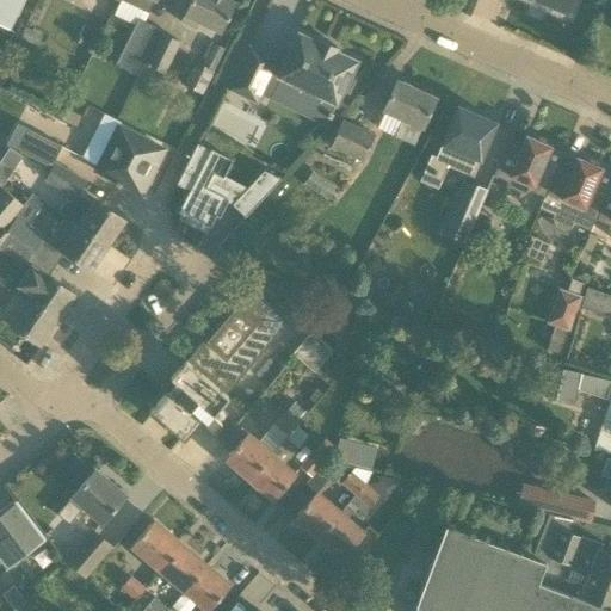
[(0,0),(0,26),(11,31),(25,0),(0,0)]
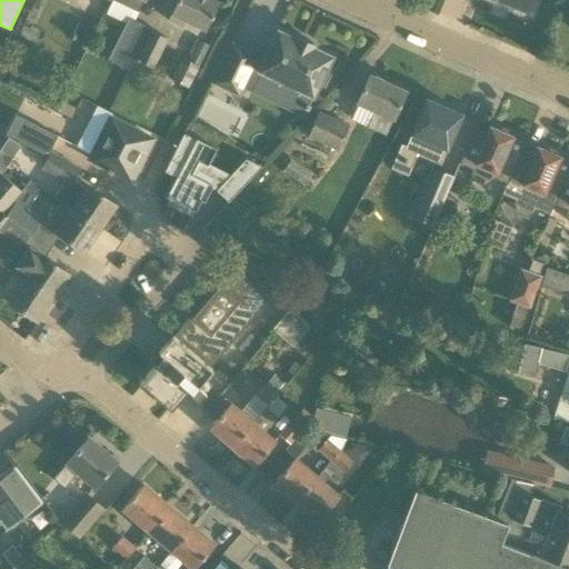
[(111,0),(138,12),(142,0),(111,0)]
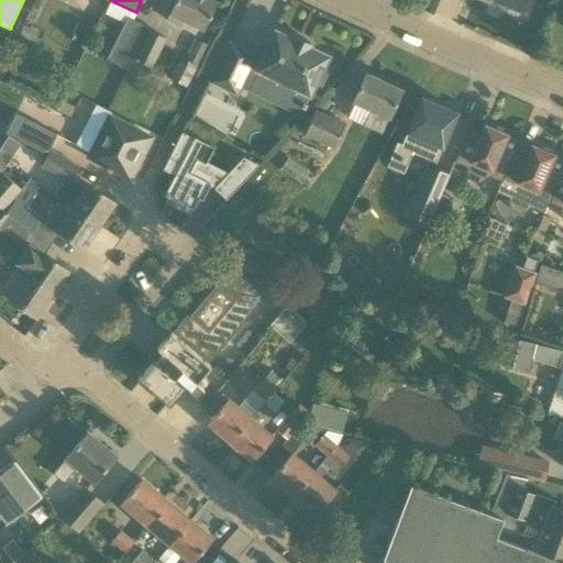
[(183,21),(184,22),(203,31),(217,3),(210,0),(175,0),(166,20),(179,26),(183,21)]
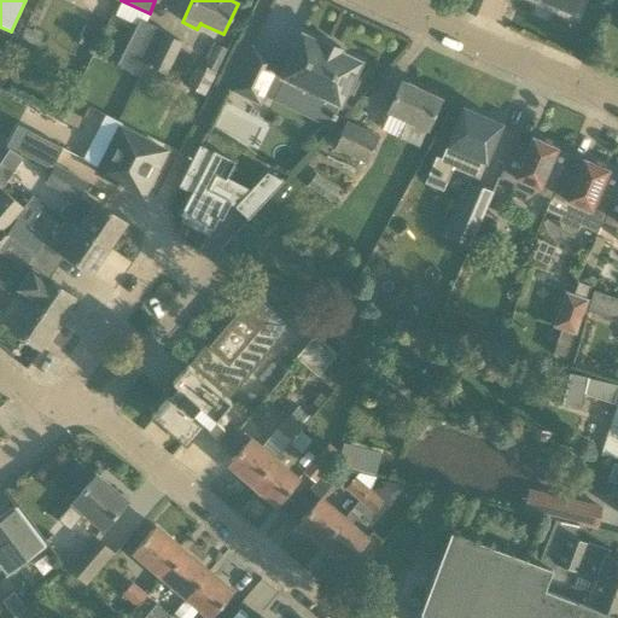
[(531,0),(536,1),(536,0),(553,0),(558,1),(555,7),(575,15),(579,0),(531,0)]
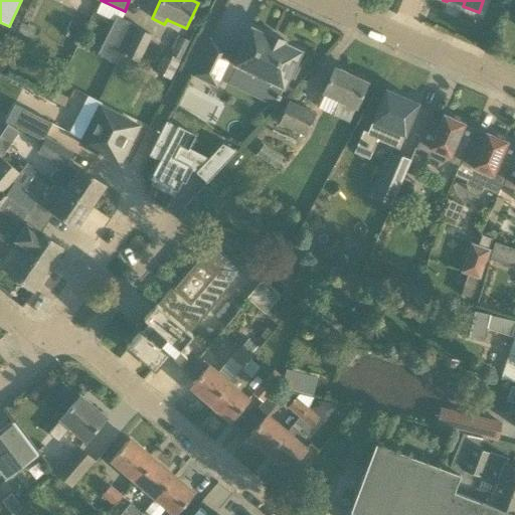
[(117,16),(98,54),(116,63),(135,25),(117,16)]
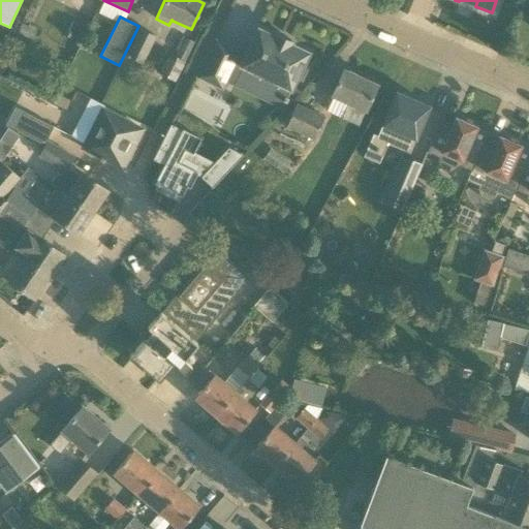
[(141,29),(127,57),(142,64),(155,36),(141,29)]
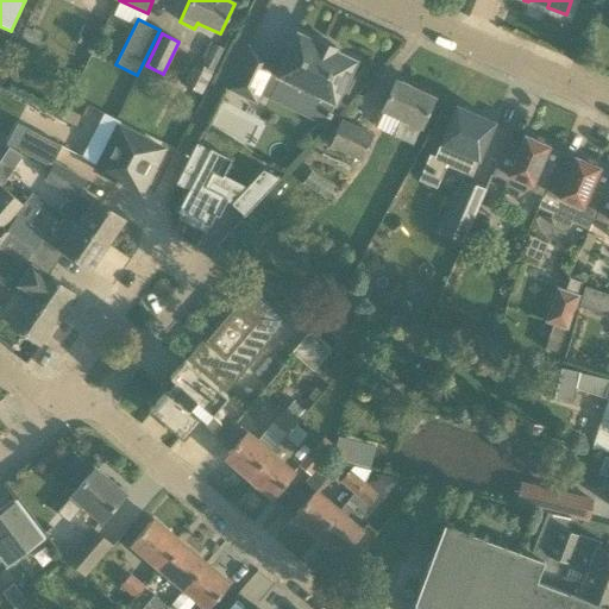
[(318,43),(296,33),(276,76),(334,105),(341,90),(346,93),(353,79),(347,76),(355,61),(334,51),(336,49),(319,41),(318,43)]
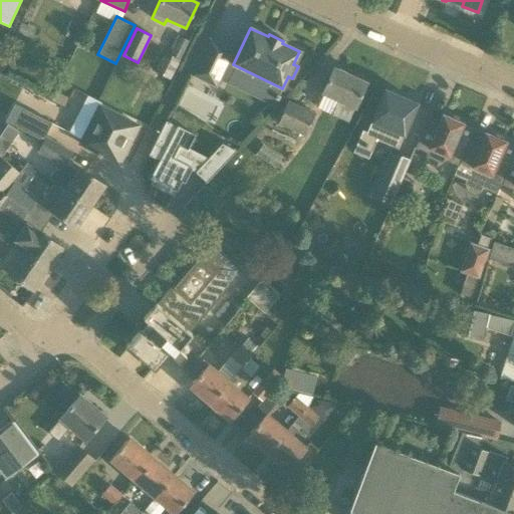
[(209,39),(192,75),(216,86),(233,50),(209,39)]
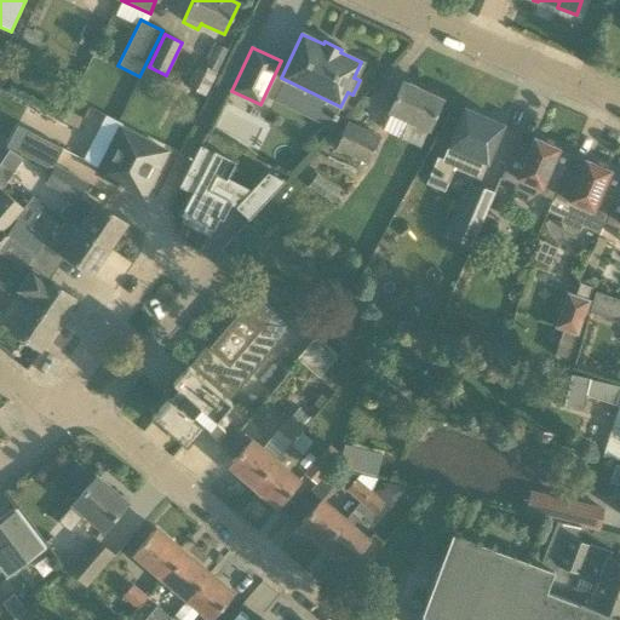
[(216,73),(197,63),(185,86),(205,96),(216,73)]
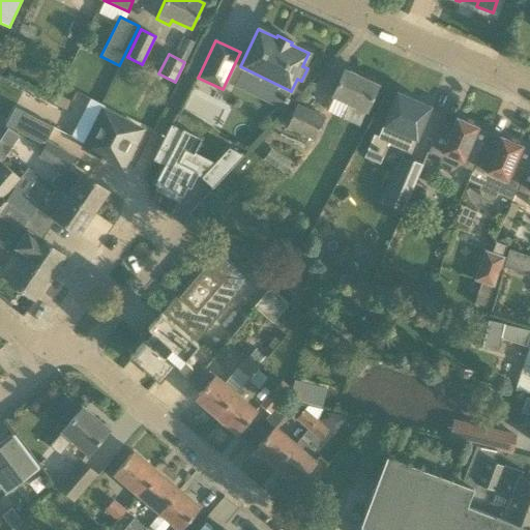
[(365,112),(378,85),(344,70),(331,96),(348,104),(342,118),(358,126),(365,112)]
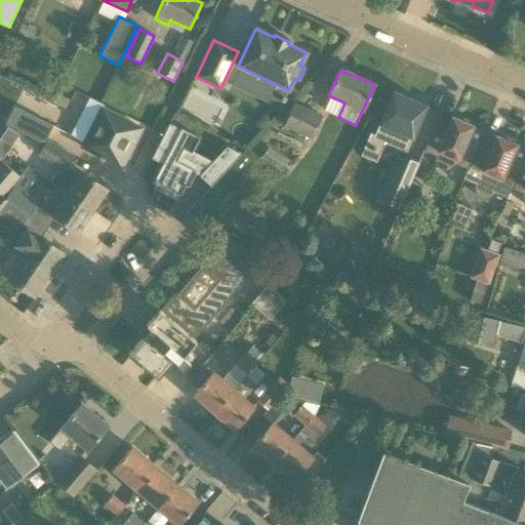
[(65,113),(78,118),(86,94),(73,89),(65,113)]
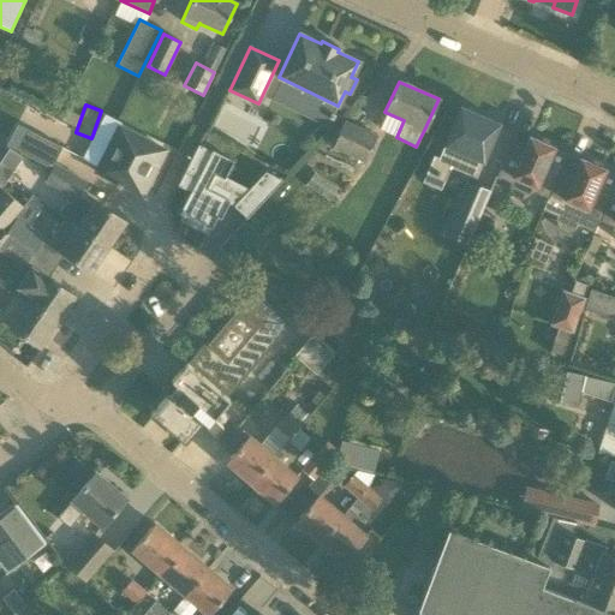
[(434,160),(425,178),(440,184),(448,166),(476,178),(499,125),(460,108),(437,161),(434,160)]
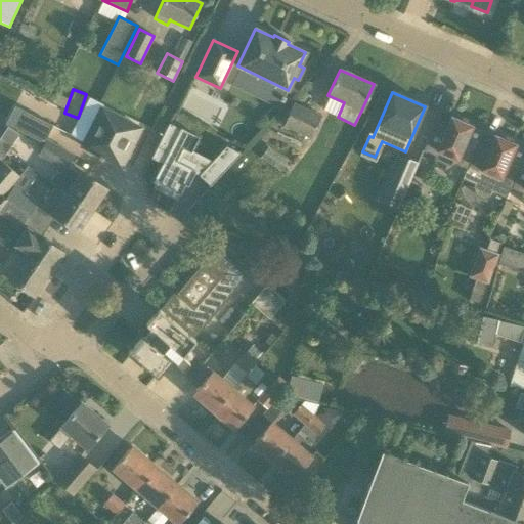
[(88,97),(69,135),(84,143),(82,147),(99,156),(98,158),(102,160),(103,159),(120,167),(140,128),(101,108),(103,105),(88,97)]
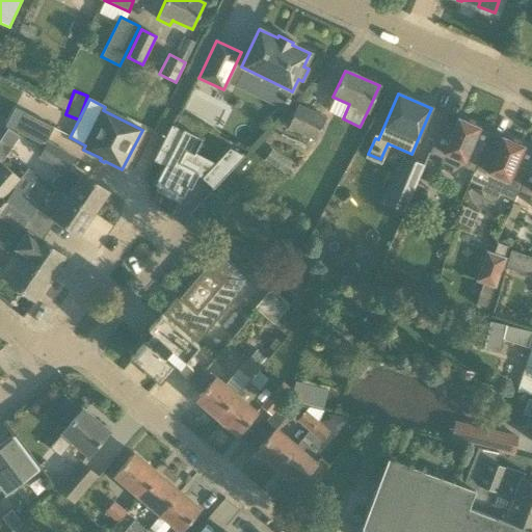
[(287,129),(310,139),(315,141),(326,118),(297,105),(287,129)]
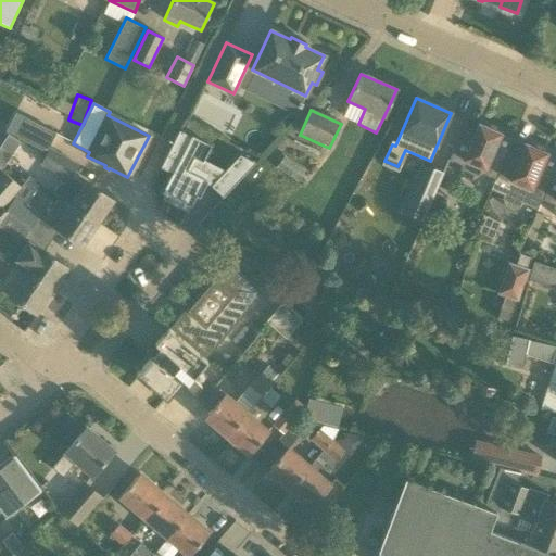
[(48,149),(55,134),(25,118),(24,121),(13,116),(5,131),(46,152),(48,149)]
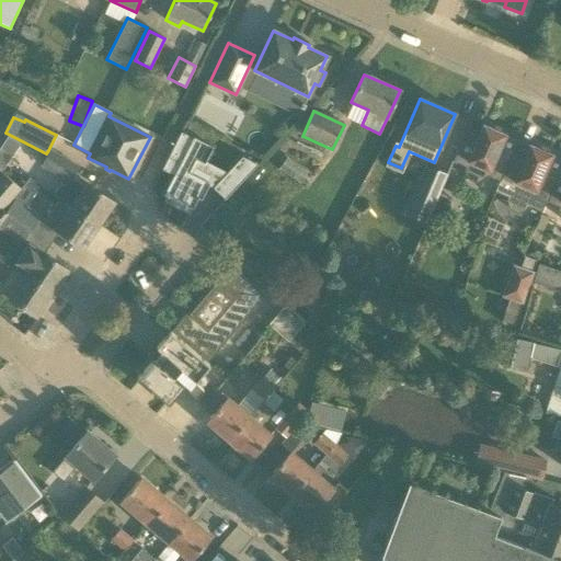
[(500,183),(500,182),(512,152),(517,141),(516,140),(516,141),(504,136),(504,135),(483,126),(478,138),(466,133),(466,132),(453,161),(466,168),(465,171),(466,175),(468,180),(471,182),(476,183),(480,182),(483,180),(487,176),(499,182),(500,183)]
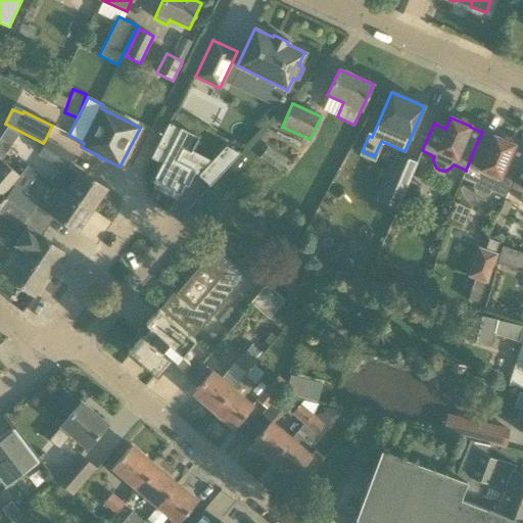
[(180,128),(169,123),(151,157),(161,162),(153,181),(163,186),(161,190),(177,197),(179,194),(180,194),(185,184),(187,185),(186,186),(188,187),(196,171),(174,159),(180,146),(191,152),(198,137),(180,127),(180,128)]
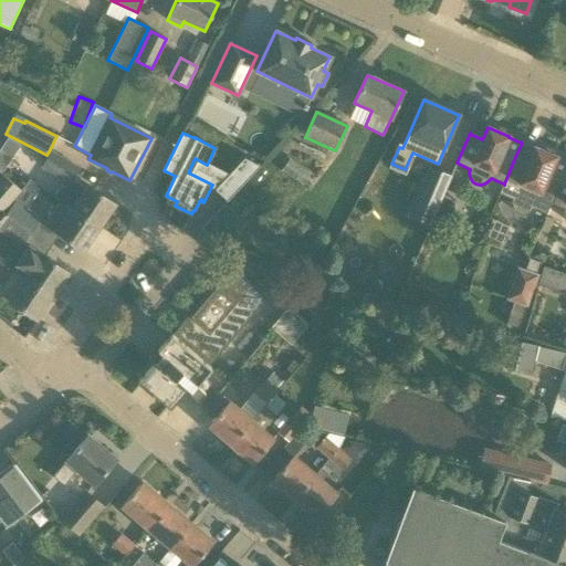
[(7,136),(0,147),(0,150),(11,158),(20,145),(7,136)]
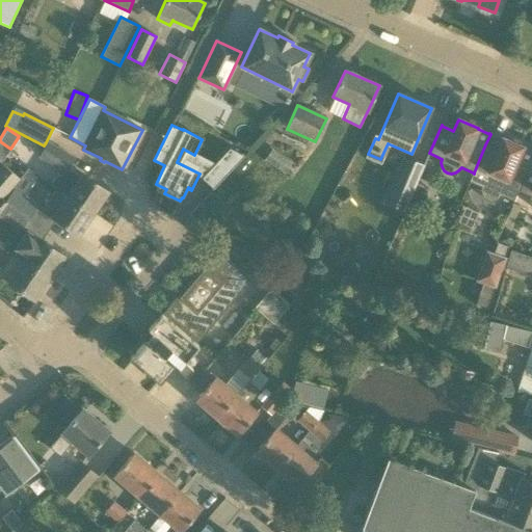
[(473,173),(470,182),(482,187),(481,188),(481,190),(481,192),(481,193),(482,195),(483,197),(484,198),(485,200),(487,201),(488,202),(490,202),(493,203),(495,202),(497,202),(498,201),(500,200),(501,197),(502,196),(514,202),(515,197),(517,192),(519,191),(530,164),(531,159),(531,152),(523,148),(502,138),(498,150),(485,144),(474,173),(474,174),(473,173)]
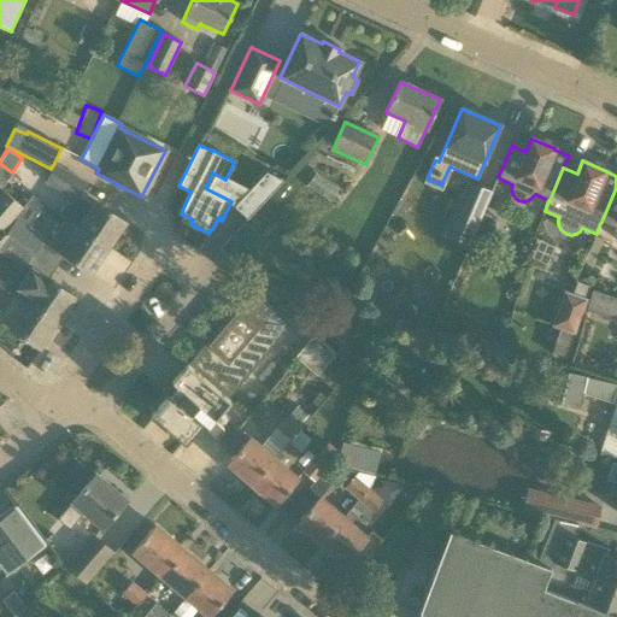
[(53,165),(51,169),(52,169),(51,172),(36,165),(31,174),(45,182),(43,182),(72,199),(76,200),(78,195),(86,184),(53,165)]
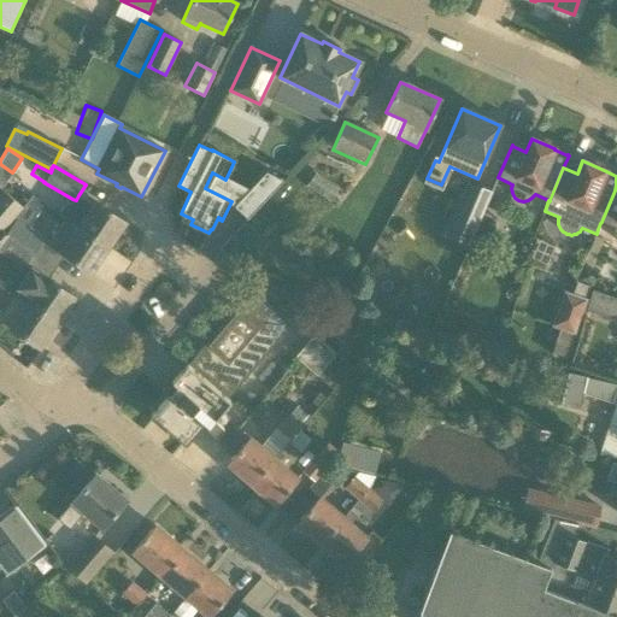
[(286,178),(266,170),(258,180),(271,193),(286,178)]
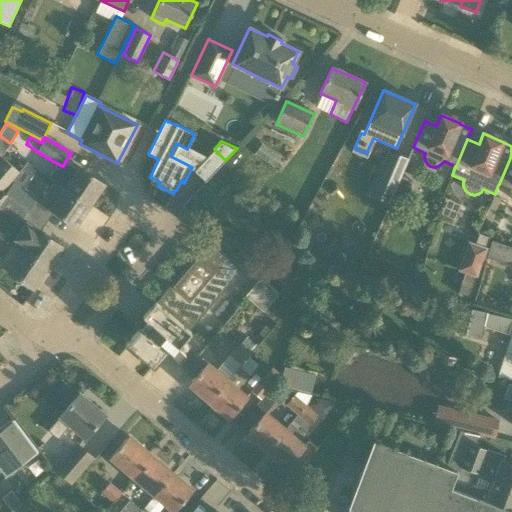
[(225,160),(214,149),(195,169),(196,170),(197,169),(207,178),(206,179),(207,180),(225,160)]
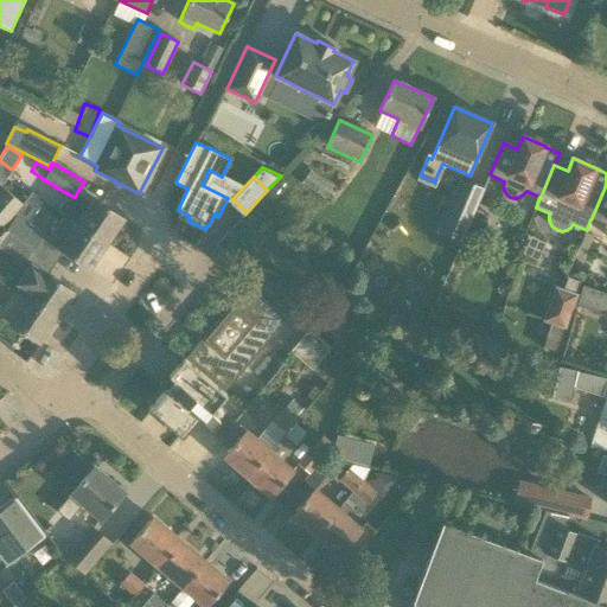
[(460,179),(439,231),(461,241),(484,189),(460,179)]
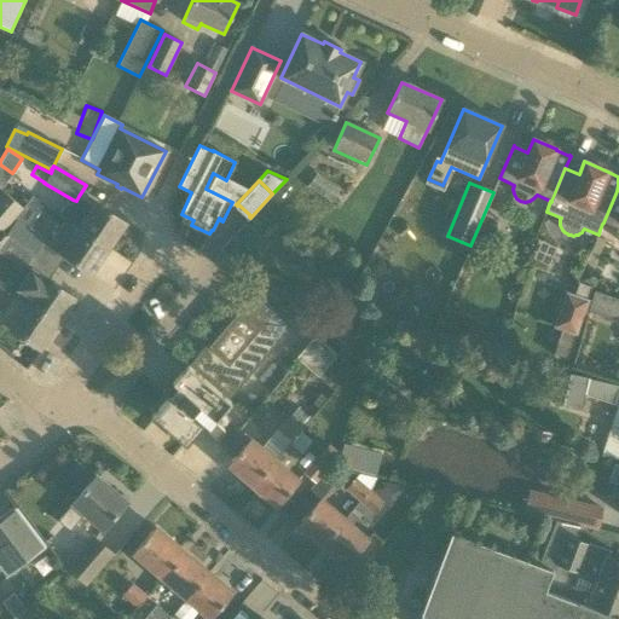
[(0,235),(3,231),(15,218),(19,212),(22,208),(13,200),(0,187),(0,235)]
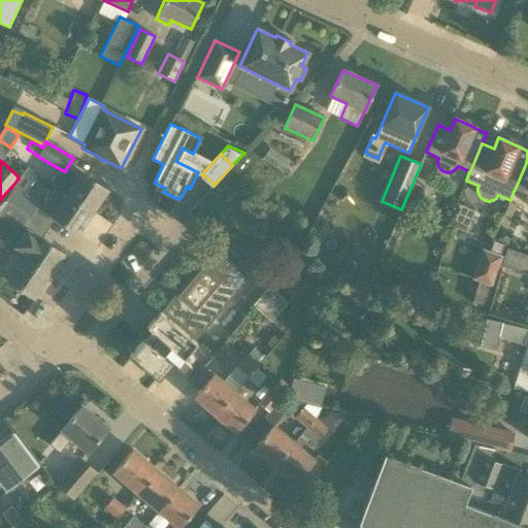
[(527,163),(526,163),(515,190),(526,195),(525,199),(526,203),(527,206),(527,163)]
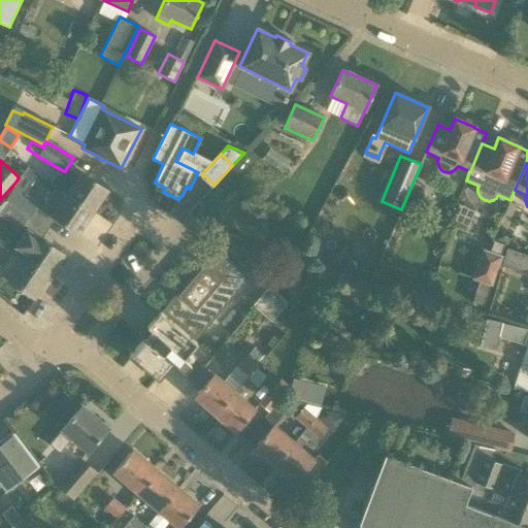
[(92,212),(107,191),(81,173),(79,175),(67,167),(65,171),(62,170),(59,175),(57,174),(50,184),(52,185),(56,188),(92,212)]
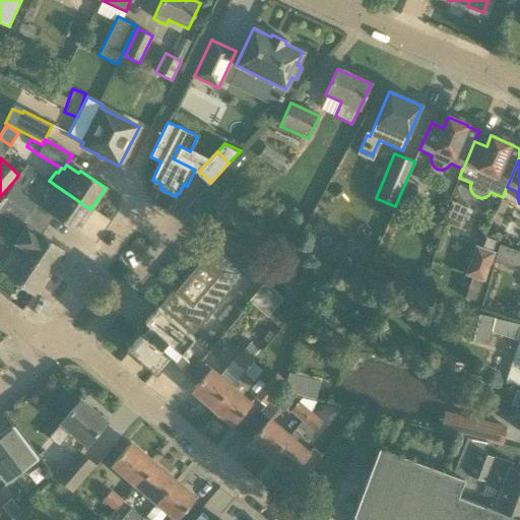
[(38,201),(12,183),(2,194),(29,213),(38,201)]
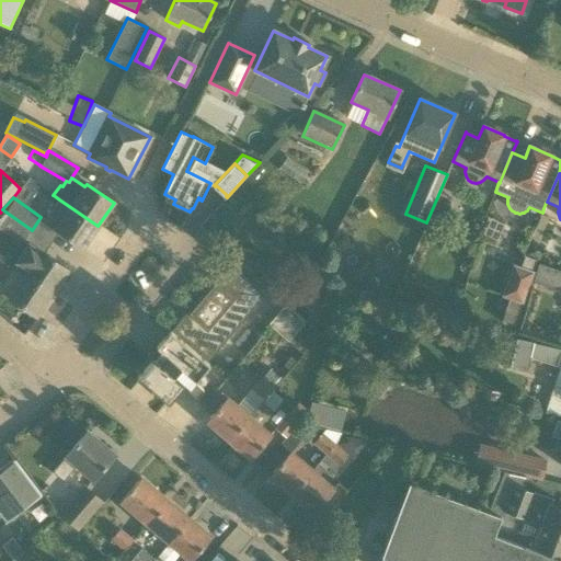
[(82,249),(98,226),(59,199),(43,222),(82,249)]
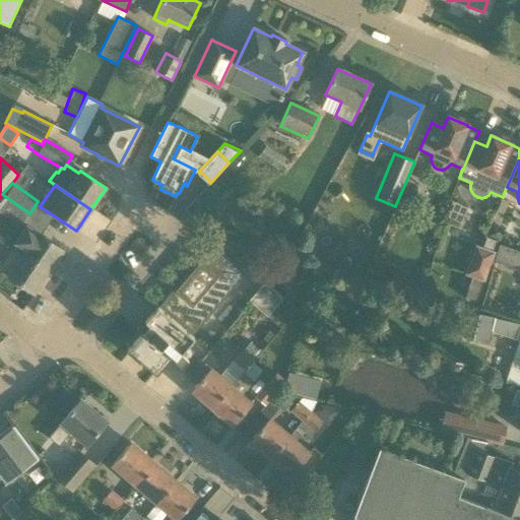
[(47,225),(29,213),(2,194),(0,197),(0,214),(19,228),(21,225),(24,228),(12,248),(48,272),(62,251),(41,236),(47,225)]
